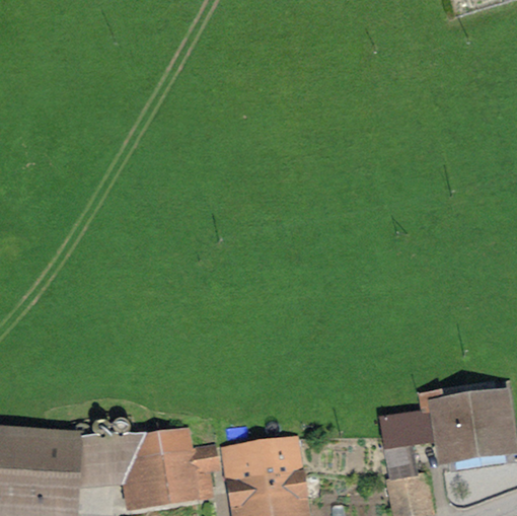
[(441,388),(418,392),(421,411),(378,418),(388,476),(418,471),(414,448),(433,444),(436,465),(516,453),(516,451),(507,387),(442,397),(441,388)]
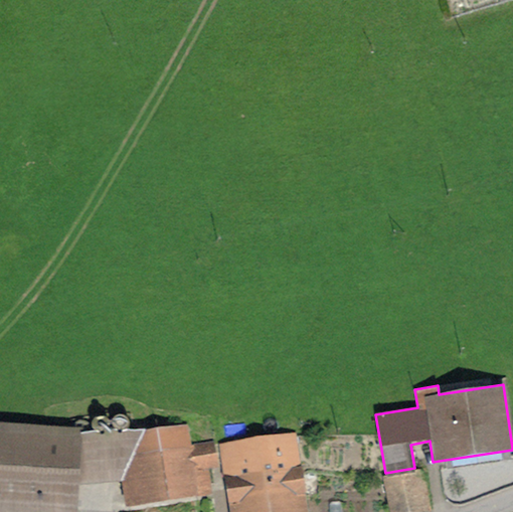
[(115,428),(120,430),(125,427),(127,422),(126,416),(121,413),(116,414),(112,417),(112,423),(115,428)]
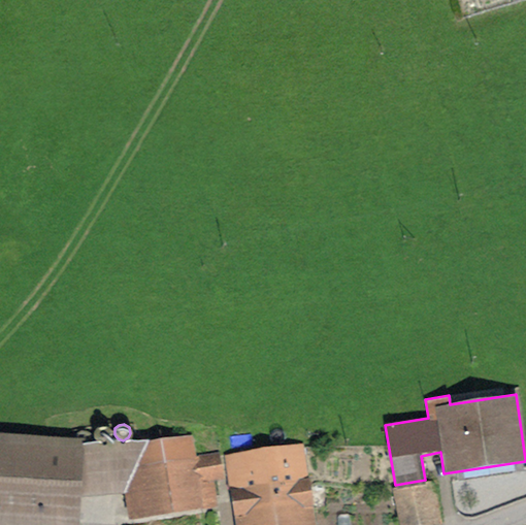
[(97,440),(102,441),(106,439),(108,435),(108,431),(105,427),(101,426),(96,428),(94,432),(94,436),(97,440)]
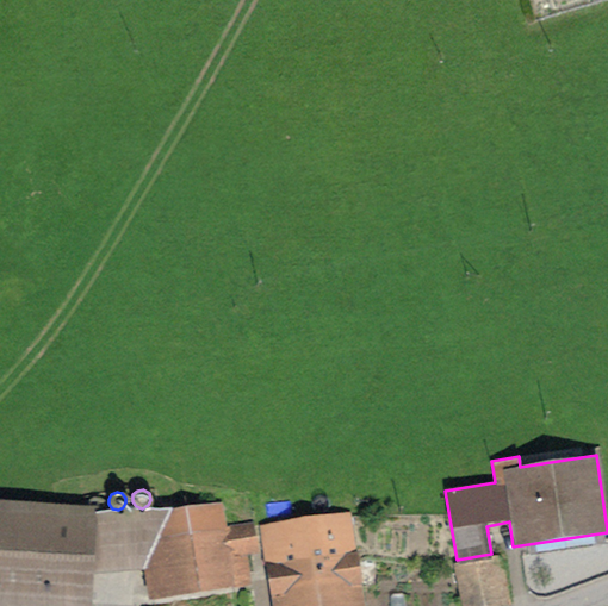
[(95,512),(95,504),(0,498),(0,604),(32,605),(88,605),(92,574),(143,567),(134,508),(95,512)]
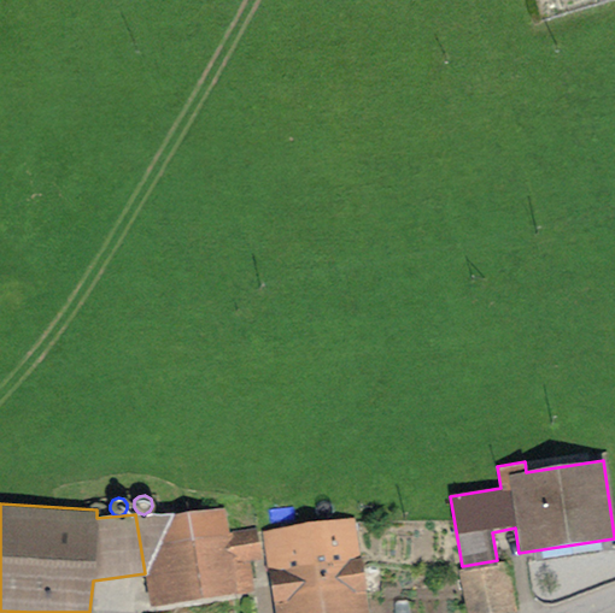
[(228,530),(224,504),(173,512),(135,514),(145,573),(150,606),(255,590),(250,559),(262,556),(257,525),(228,530)]
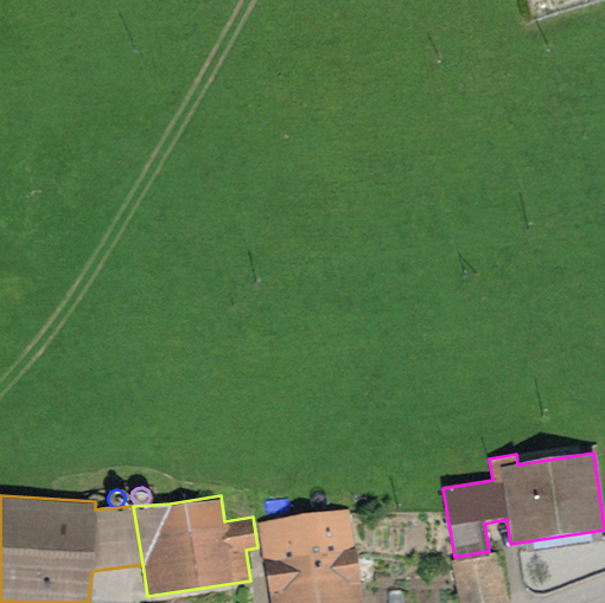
[(363,602),(348,506),(258,520),(271,602),(363,602)]
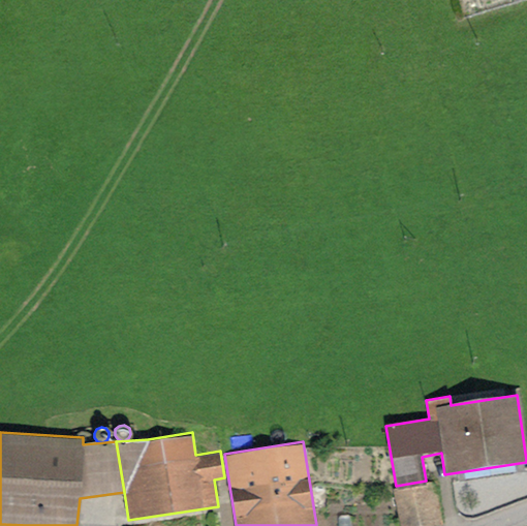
[(425,525),(443,522),(434,478),(426,481),(396,486),(393,487),(400,525),(425,525)]
